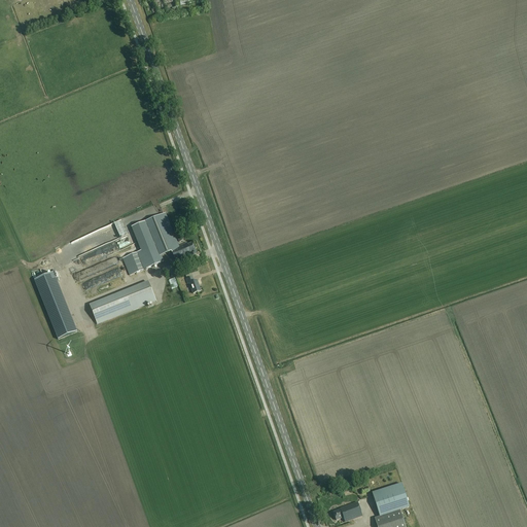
[(149,257),(152,267),(164,262),(162,256),(172,252),(175,261),(197,253),(192,243),(188,244),(187,243),(178,247),(165,213),(141,222),(150,245),(145,247),(149,257)]
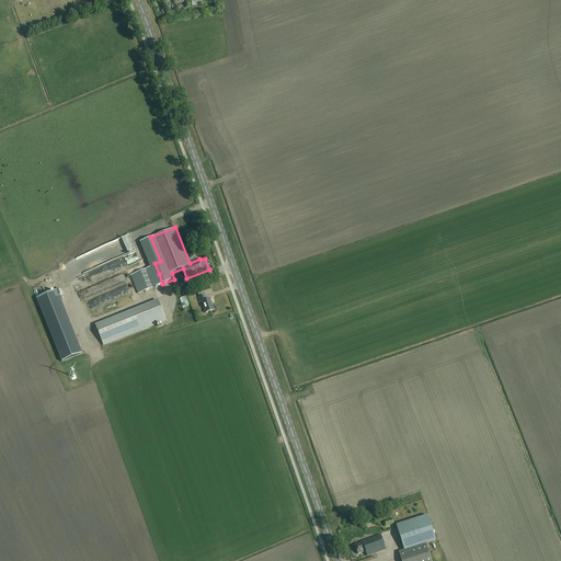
[(136,274),(132,275),(136,287),(138,294),(142,292),(152,288),(146,270),(136,274)]
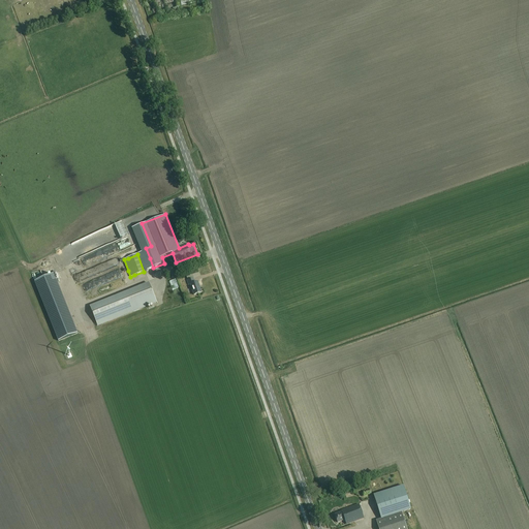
[(72,273),(85,269),(83,261),(69,267),(72,273)]
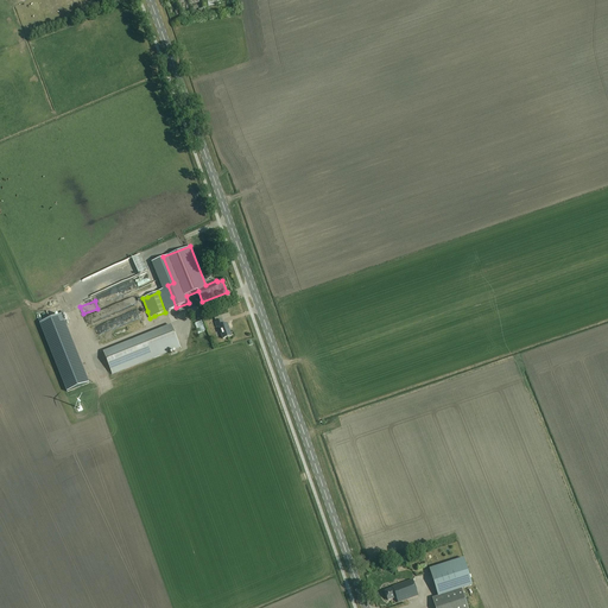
[(89,384),(62,315),(39,324),(67,392),(89,384)]
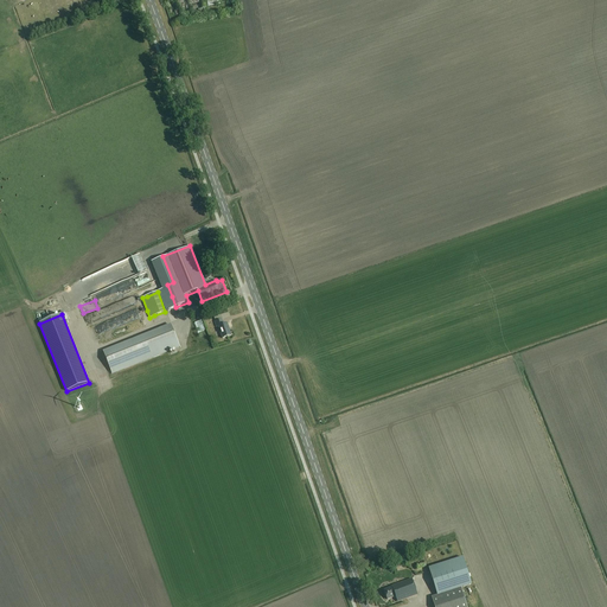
[(109,333),(133,323),(129,315),(106,325),(109,333)]
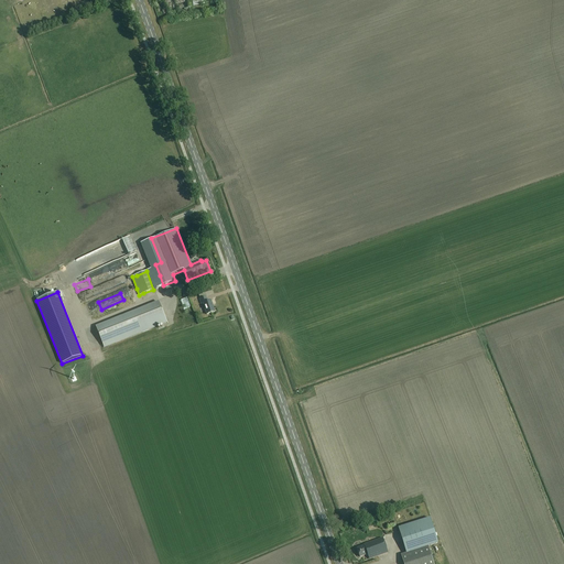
[(207,302),(206,296),(199,299),(201,304),(203,303),(207,315),(215,312),(210,301),(207,302)]
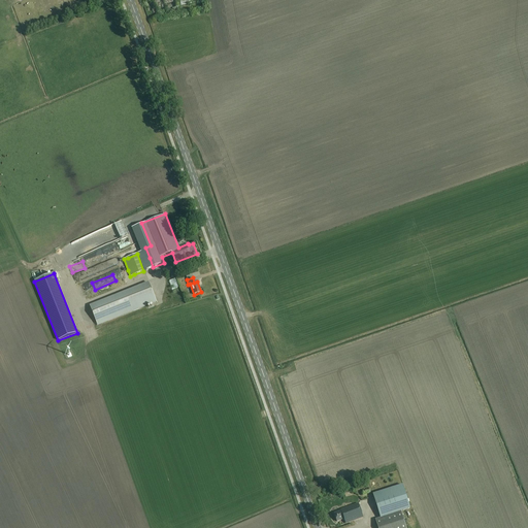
[(156,302),(149,284),(90,307),(98,326),(156,302)]
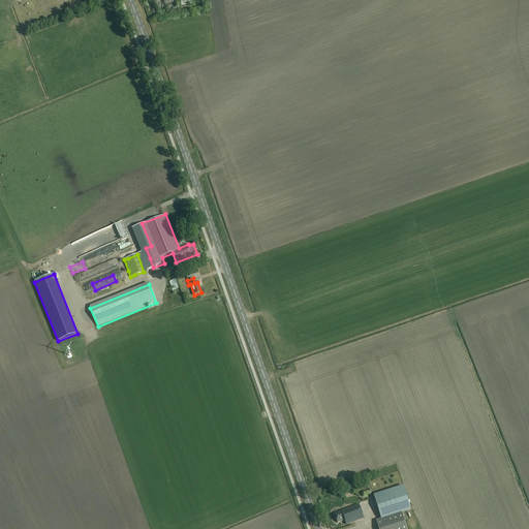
[(403,486),(374,495),(381,520),(402,512),(411,510),(403,486)]
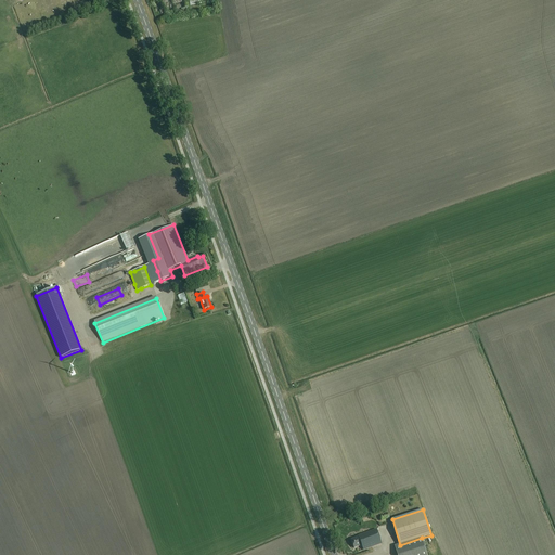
[(382,544),(376,530),(358,537),(359,538),(351,540),(355,550),(362,546),(363,551),(382,544)]
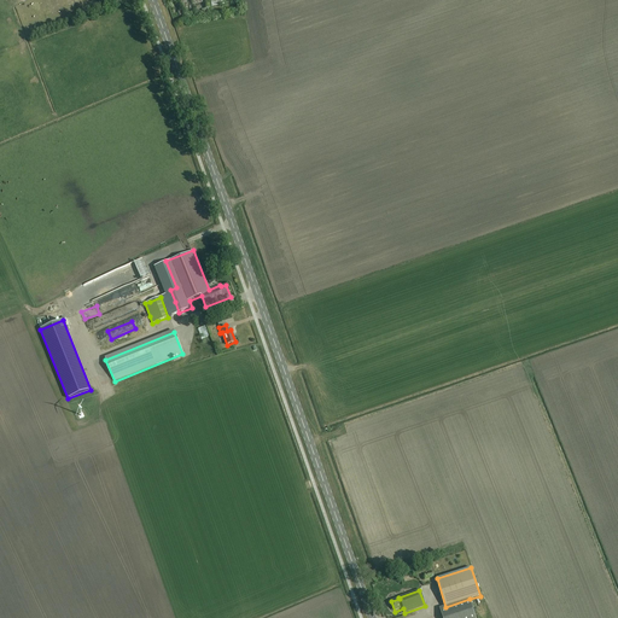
[(445,607),(439,608),(442,617),(474,617),(470,599),(445,607)]
